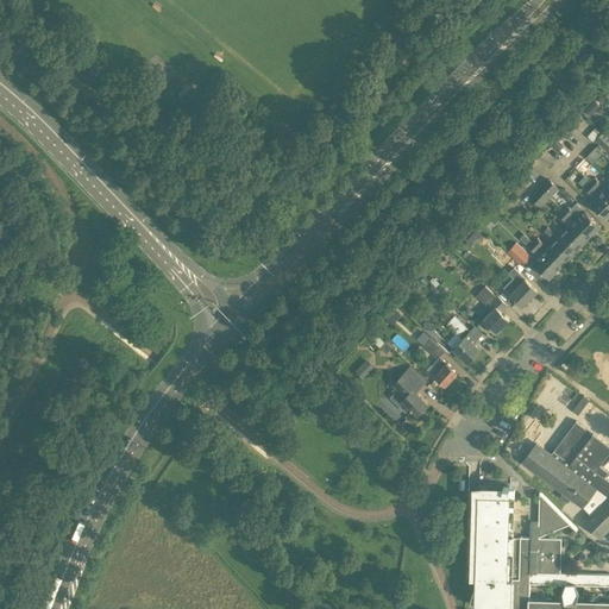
[(601,105),(595,100),(590,105),(596,110),(601,105)]
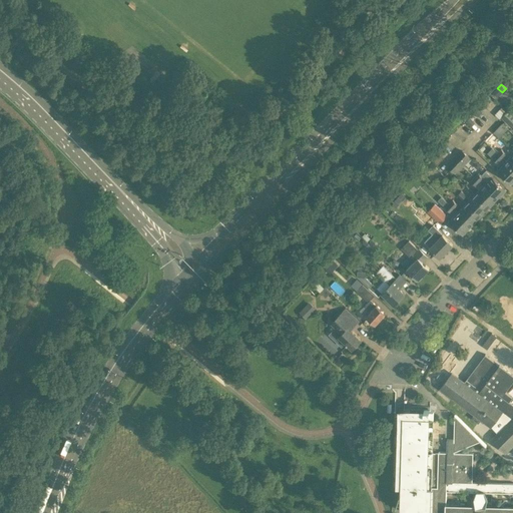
[(512,115),(507,110),(501,117),(504,120),(510,126),(511,124),(512,126),(512,115)]
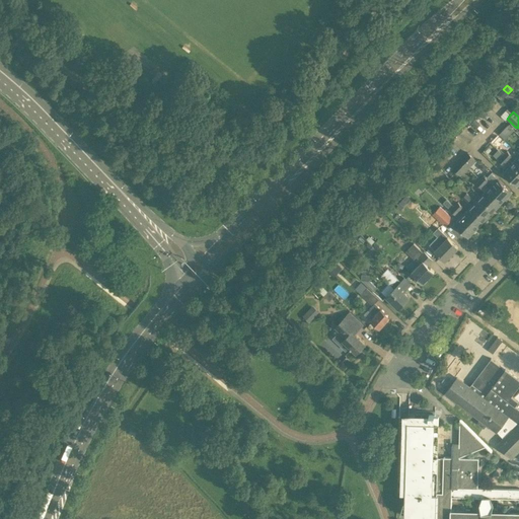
[(475,119),(471,123),(476,127),(479,123),(475,119)]
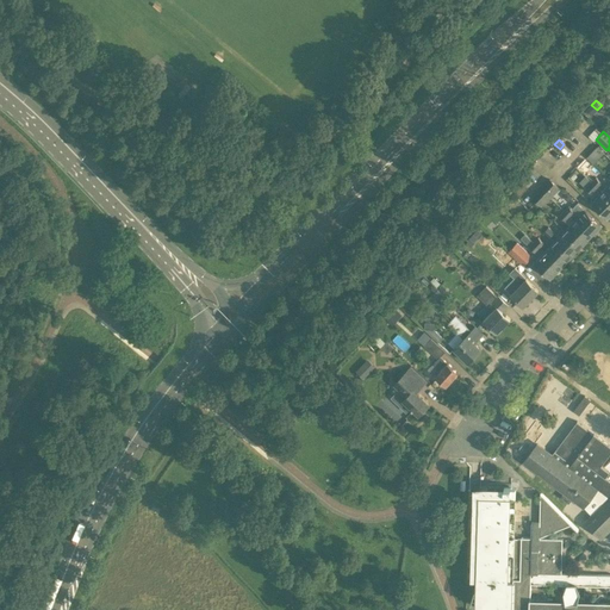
[(586,157),(595,163),(603,151),(596,145),(586,157)]
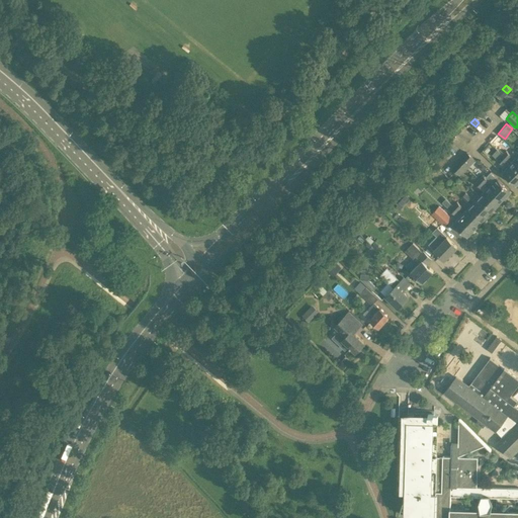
[(512,155),(506,151),(503,154),(508,160),(512,155)]
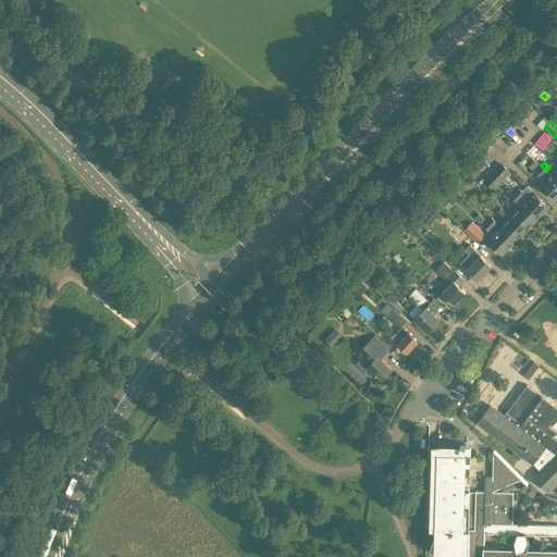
[(503,163),(494,172),(504,181),(511,172),(503,163)]
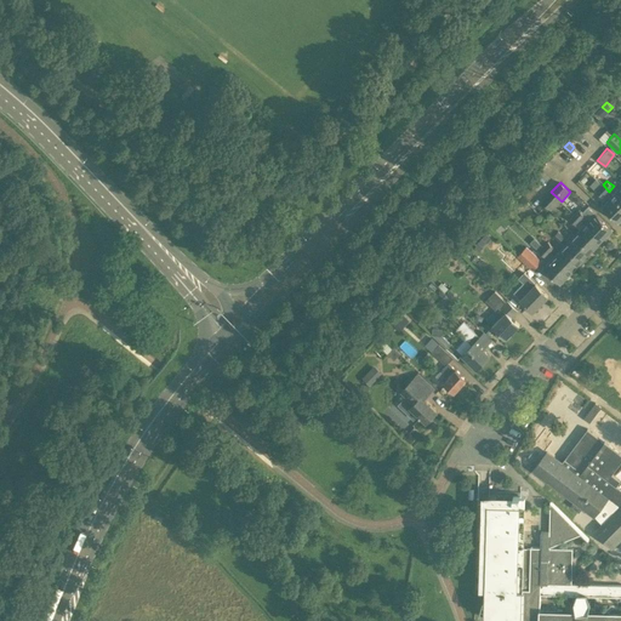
[(609,192),(603,184),(597,191),(596,192),(603,198),(609,192)]
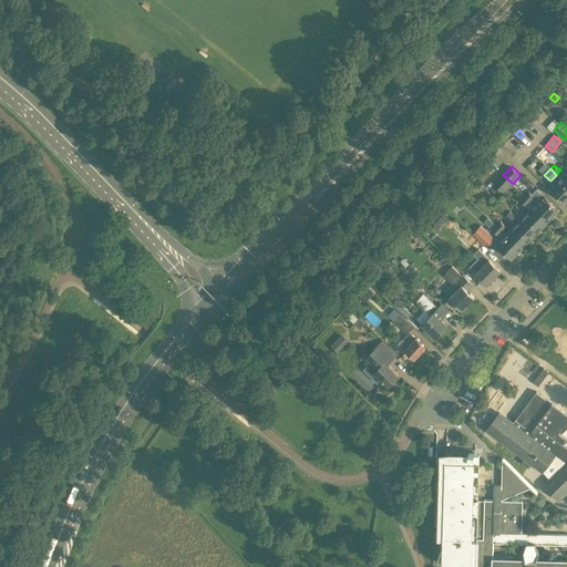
[(504,193),(513,184),(503,175),(494,184),(497,186),(504,193)]
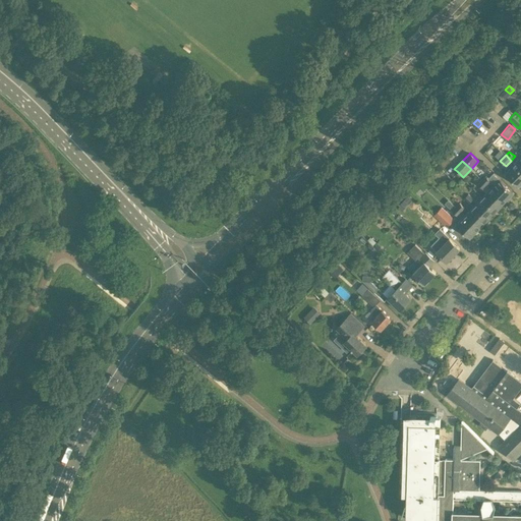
[(519,185),(520,182),(520,170),(514,164),(506,173),(519,185)]
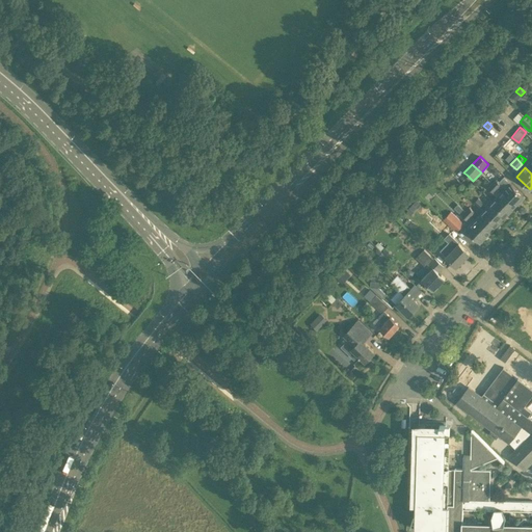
[(496,180),(491,183),(514,205),(524,195),(504,178),(499,183),(496,180)]
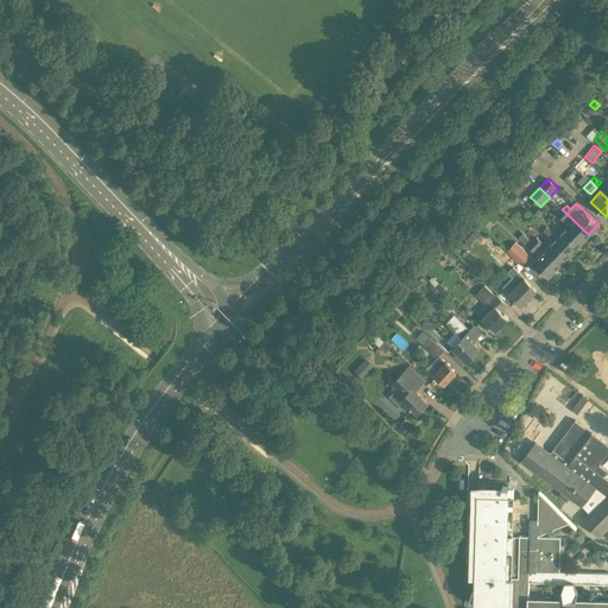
[(558,215),(568,225),(563,230),(578,245),(588,234),(562,209),(558,215)]
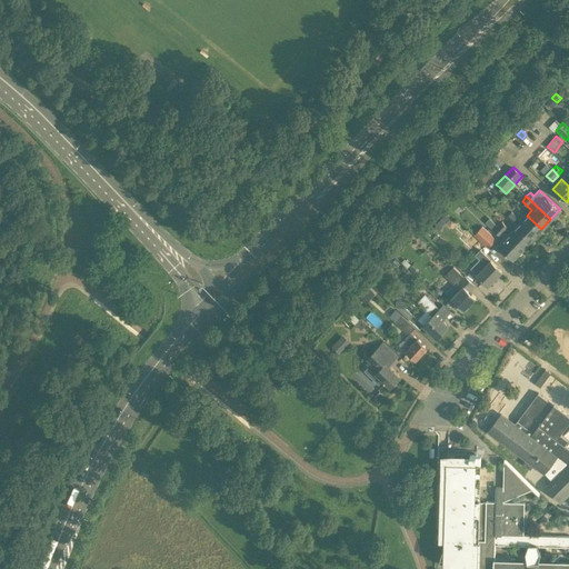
[(507,216),(531,239),(541,229),(527,216),(523,213),(519,219),(511,211),(507,216)]
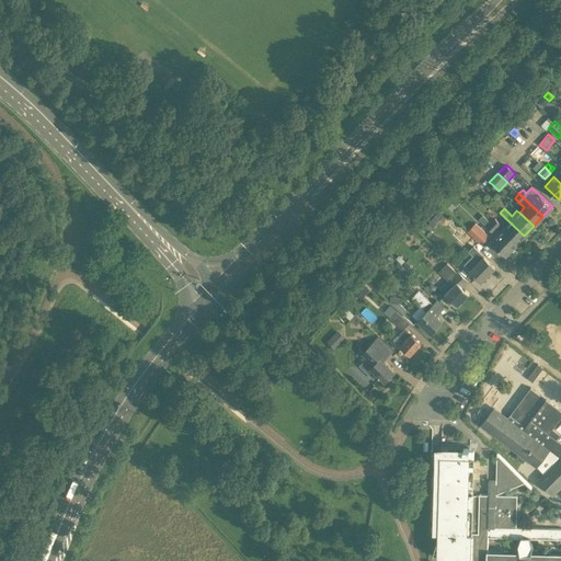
[(439,212),(430,221),(434,226),(444,216),(439,212)]
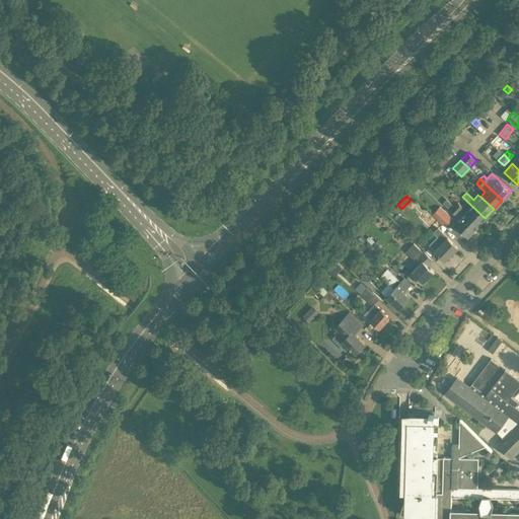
[(463,215),(475,227),(485,218),(462,197),(462,198),(471,206),(463,215)]
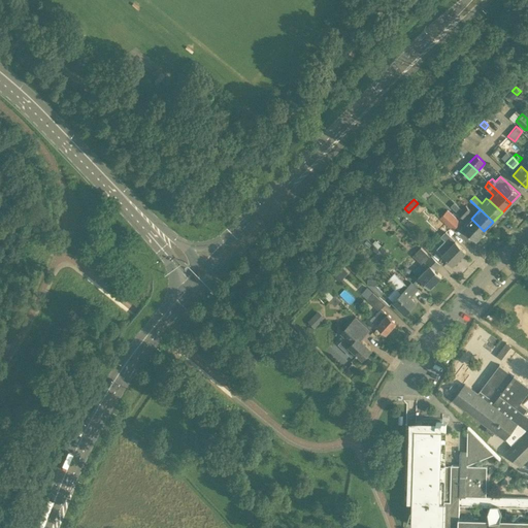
[(463,220),(467,216),(462,209),(455,203),(452,207),(463,220)]
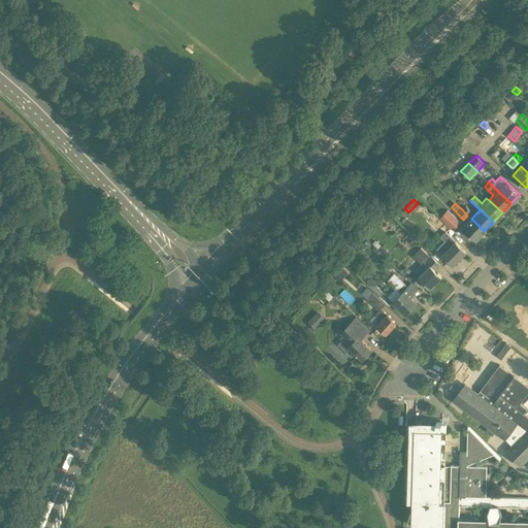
[(466,205),(462,209),(467,216),(472,210),(466,205)]
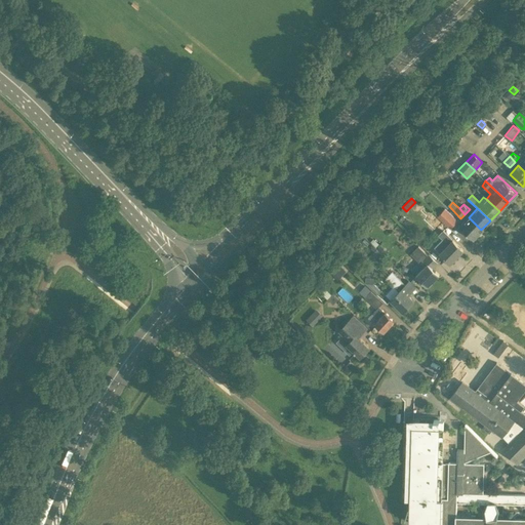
[(445,208),(437,216),(447,227),(450,229),(457,220),(445,208)]
